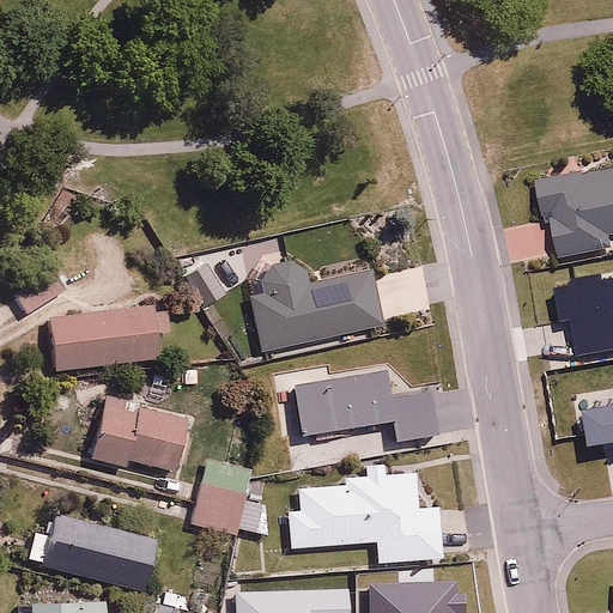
[(578,167),(534,175),(539,200),(547,199),(557,256),(612,247),(610,231),(612,230),(612,168),(580,175),(578,167)]
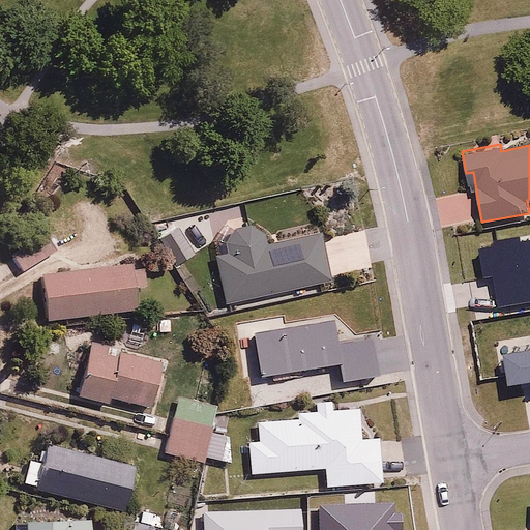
[(230,253),(218,256),(230,303),(333,278),(322,231),(273,242),(269,233),(263,228),(255,225),(246,225),(239,228),(232,235),(229,243),(230,253)]
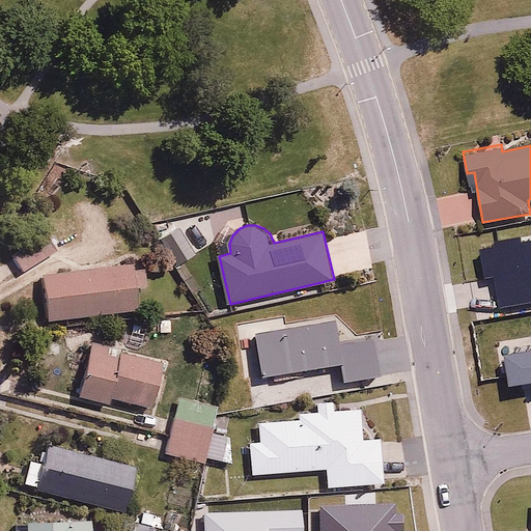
[(187,226),(176,233),(192,254),(201,247),(187,226)]
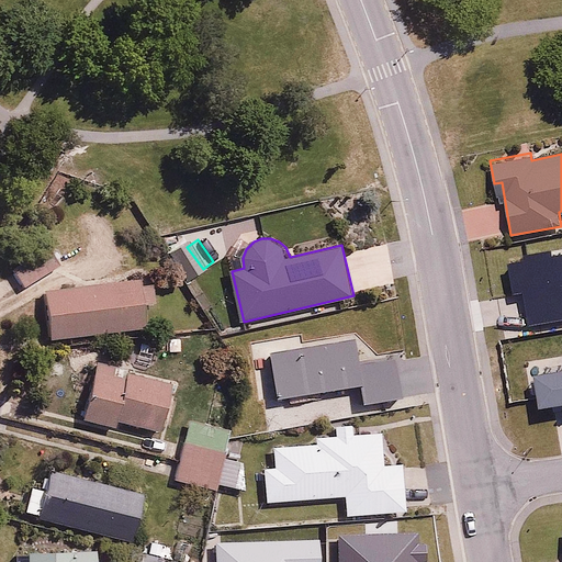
[(51,336),(149,324),(147,305),(157,303),(154,277),(45,289),(51,336)]
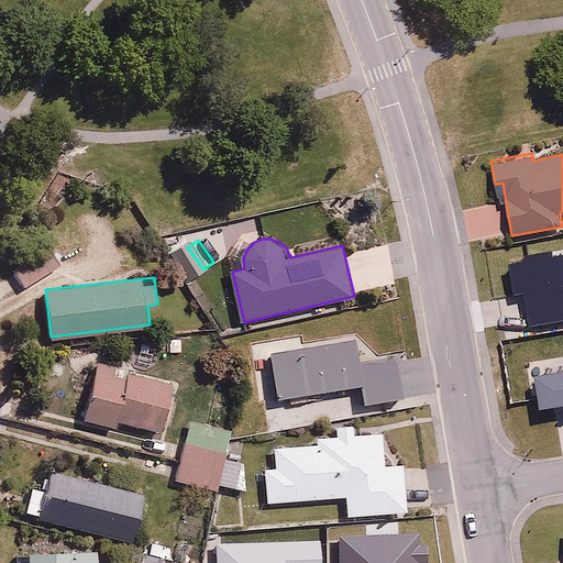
[(562,354),(523,362),(529,394),(539,392),(541,406),(562,401),(562,354)]
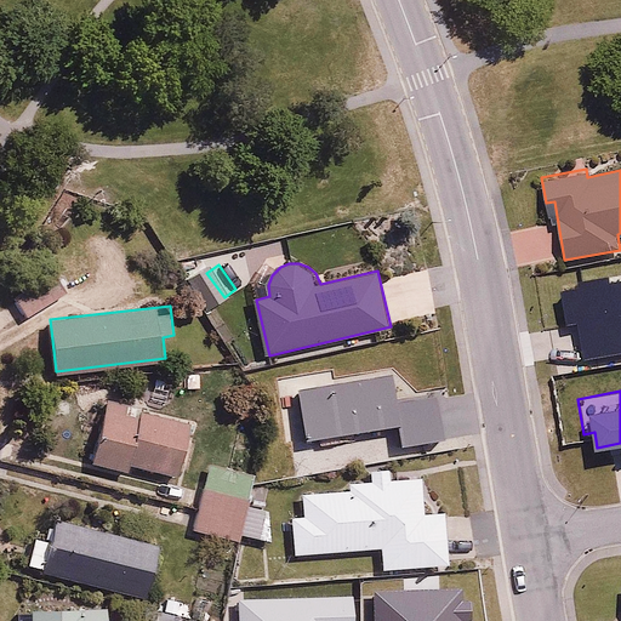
[(112,400),(95,462),(129,471),(130,463),(180,477),(194,422),(112,400)]
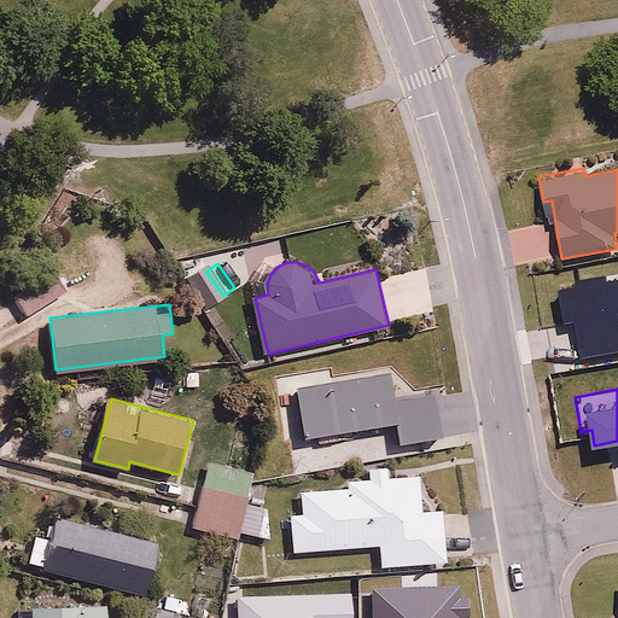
[(391,465),(368,466),(369,481),(349,482),(349,488),(301,491),(302,513),(292,513),(295,549),(380,544),(382,564),(447,559),(443,508),(424,509),(421,473),(391,476),(391,465)]
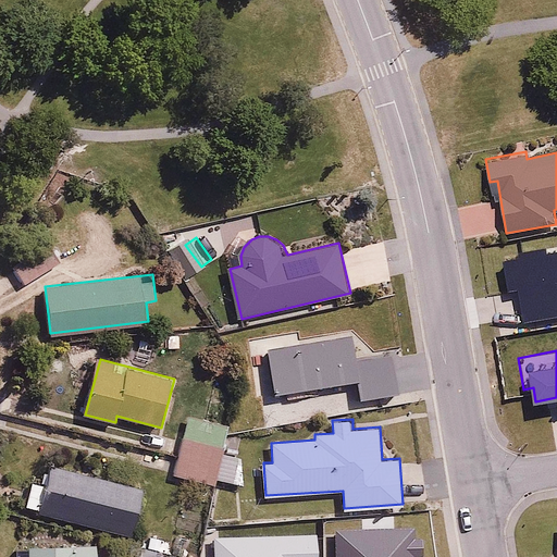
[(226,446),(185,437),(176,477),(218,485),(219,480),(224,452),(226,446)]
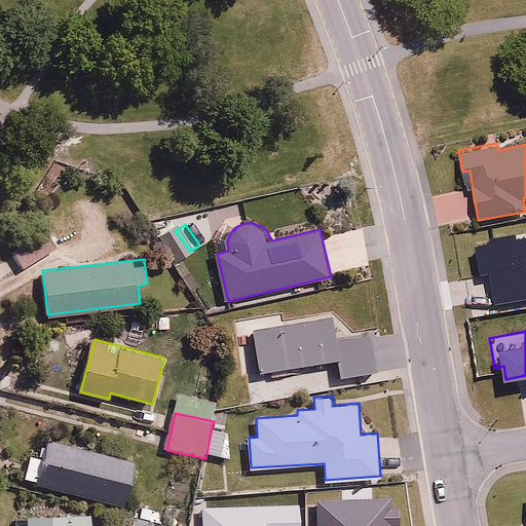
[(231,430),(212,426),(207,453),(226,457),(231,430)]
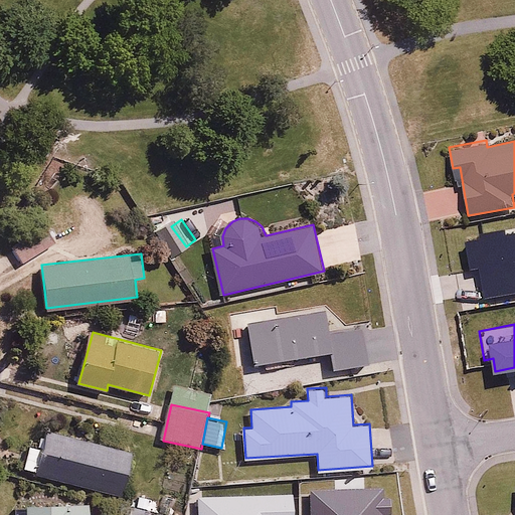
[(30,445),(24,468),(124,494),(135,451),(48,427),(43,448),(30,445)]
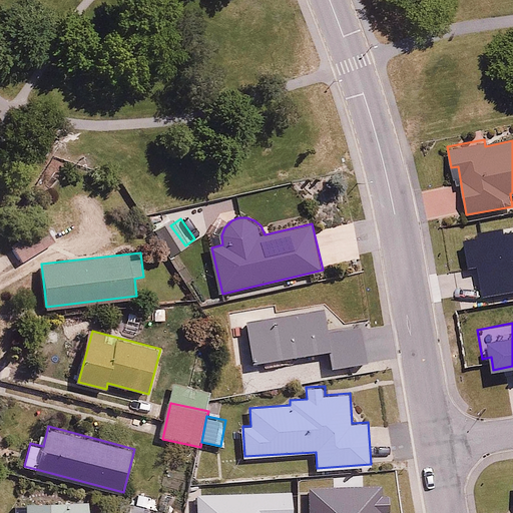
[(297,479),(268,480),(269,494),(298,492),(297,479)]
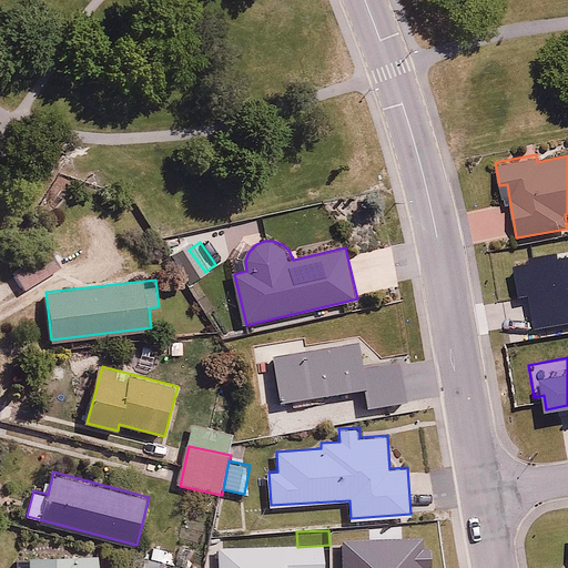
[(191,554),(151,541),(148,555),(186,567),(191,554)]
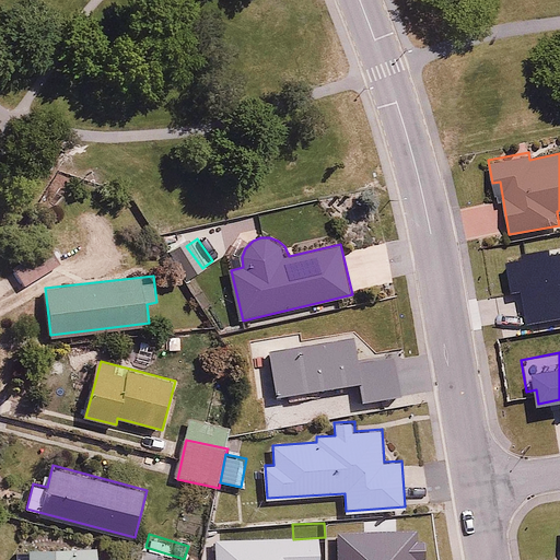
[(96,545),(30,547),(30,559),(108,559),(109,555),(96,556),(96,545)]
